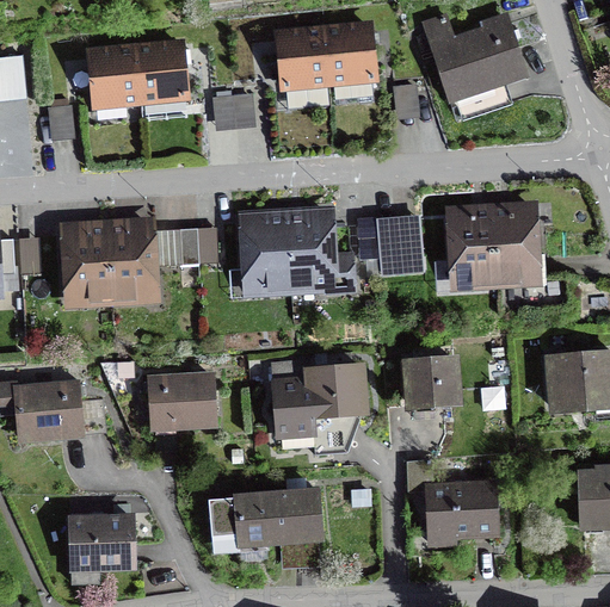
[(507,19),(429,47),(445,95),(524,68),(507,19)]
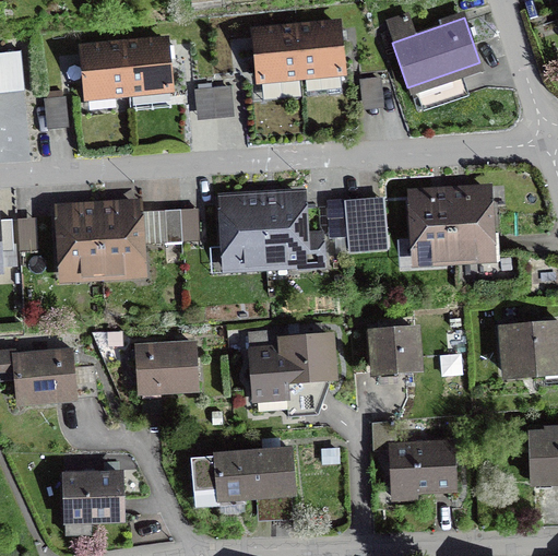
[(337,19),(294,23),(253,26),(254,39),(258,80),(343,72),(339,32),(337,19)]
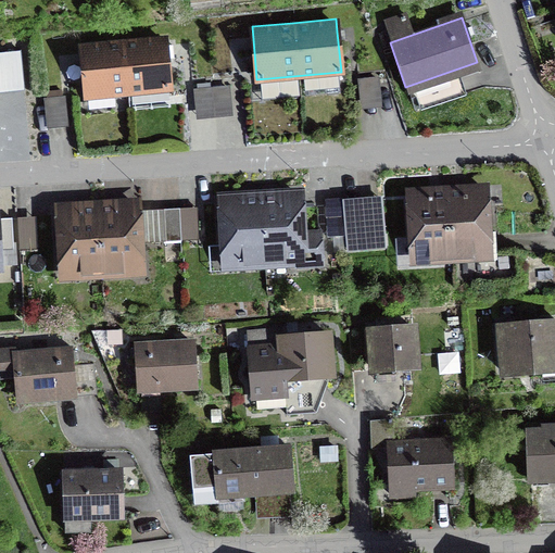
[(86,59),(88,93),(167,86),(164,57),(168,57),(167,50),(166,44),(163,45),(162,36),(122,40),(84,44),(86,59)]
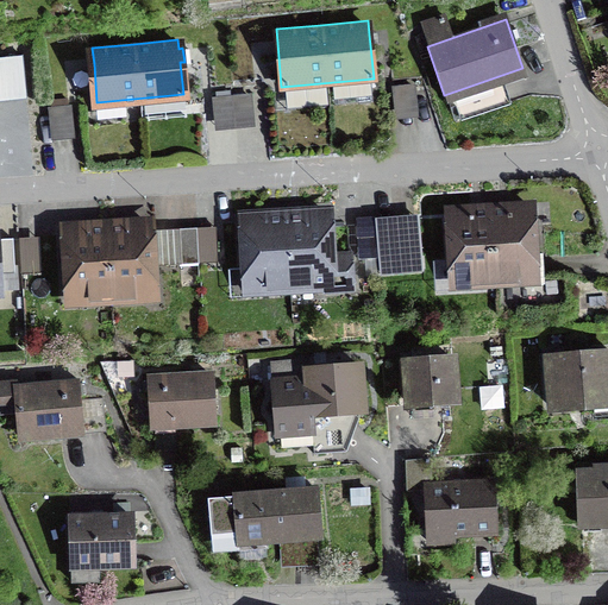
[(0,99),(27,96),(23,52),(0,54),(0,99)]
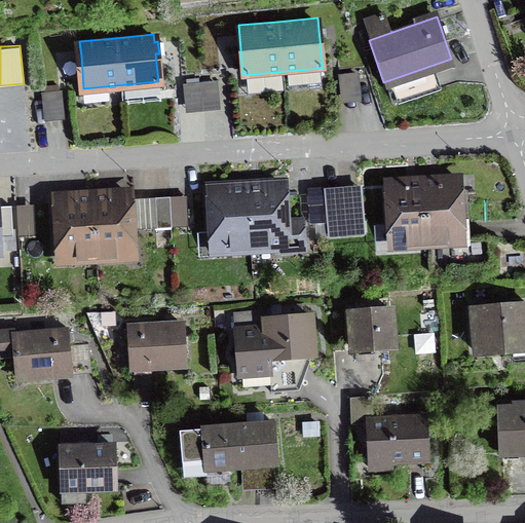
[(359,70),(337,73),(341,102),(362,100),(359,70)]
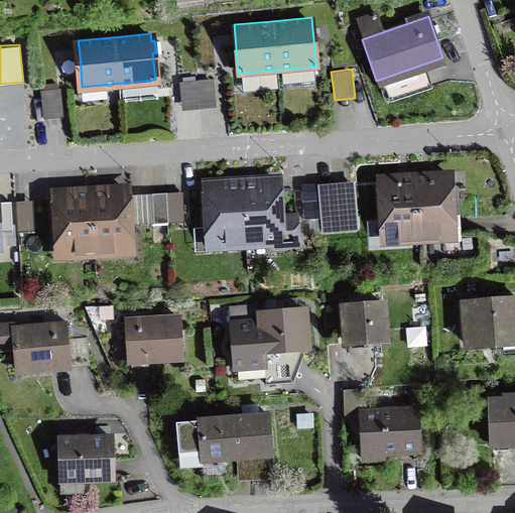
[(182,80),(179,80),(181,109),(197,108),(195,79),(195,75),(182,76),(182,80)]
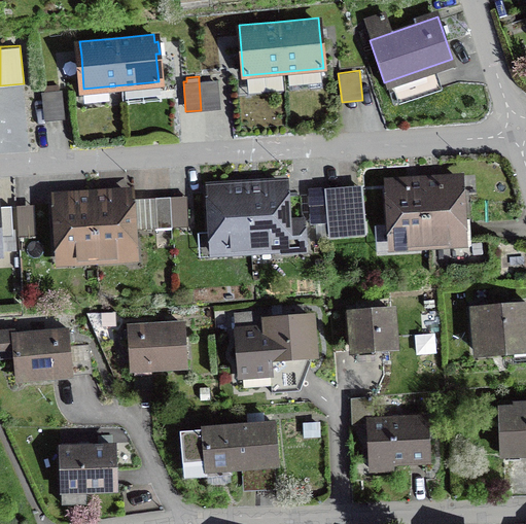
[(218,78),(199,80),(201,110),(220,108),(218,78)]
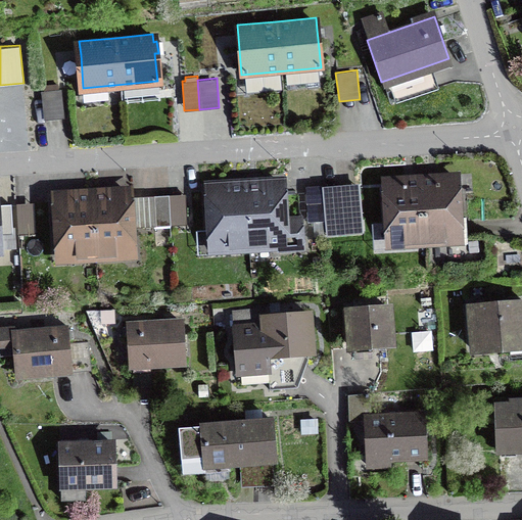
[(58,82),(41,83),(44,120),(66,117),(63,87),(58,88),(58,82)]
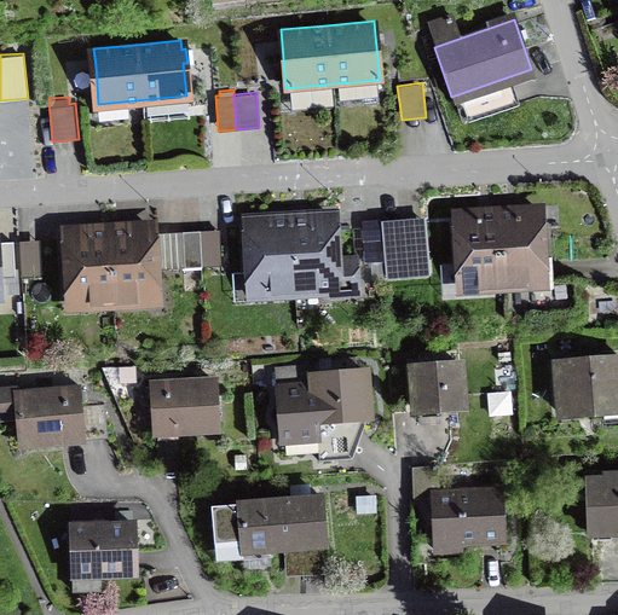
[(510,209),(498,210),(489,210),(454,213),(457,285),(531,280),(531,288),(553,286),(550,255),(543,255),(541,208),(510,209)]
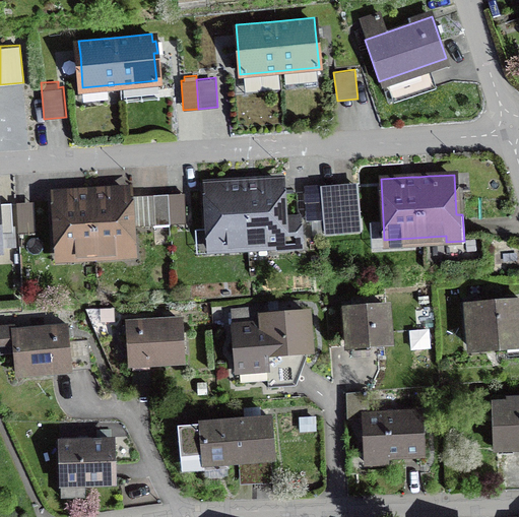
[(299,212),(279,213),(278,181),(252,182),(244,182),(235,182),(207,183),(209,243),(277,241),(277,243),(300,243),(299,212)]
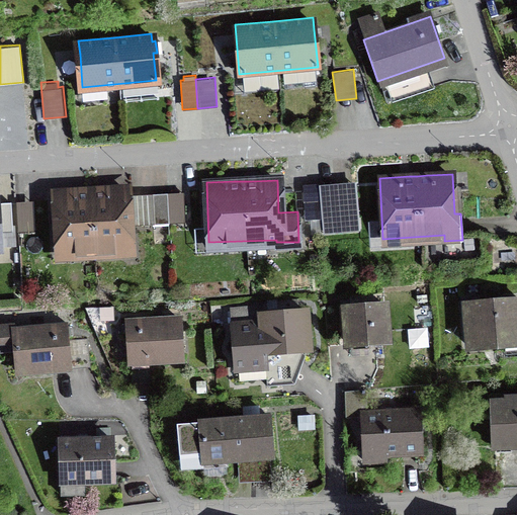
[(319,182),(303,183),(305,219),(357,216),(355,185),(319,187),(319,182)]
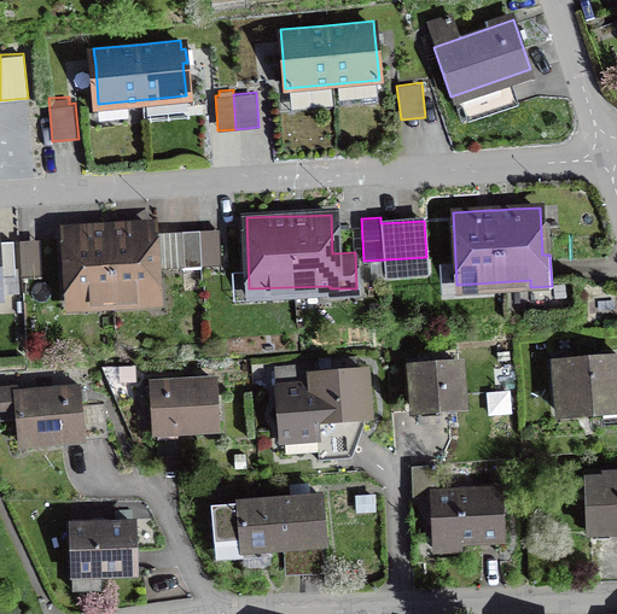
[(67,231),(70,302),(156,297),(152,226),(120,228),(99,229),(67,231)]
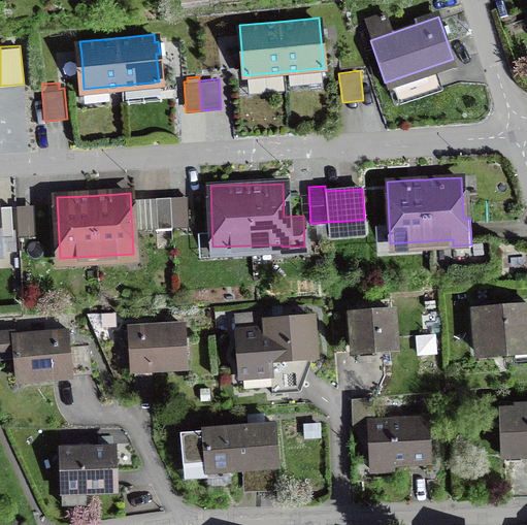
[(155,229),(189,226),(187,195),(153,198),(155,229)]
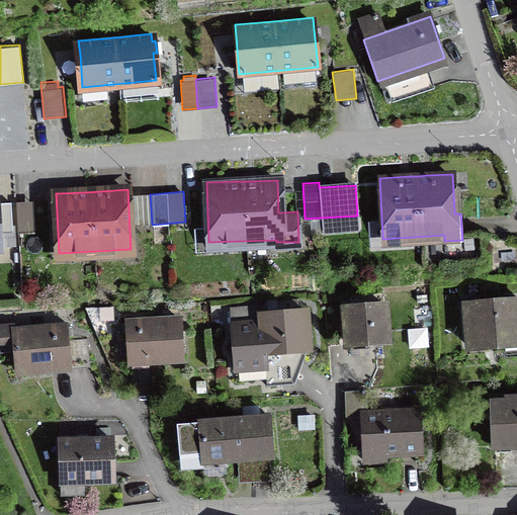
[(0,230),(12,230),(11,200),(0,200),(0,230)]
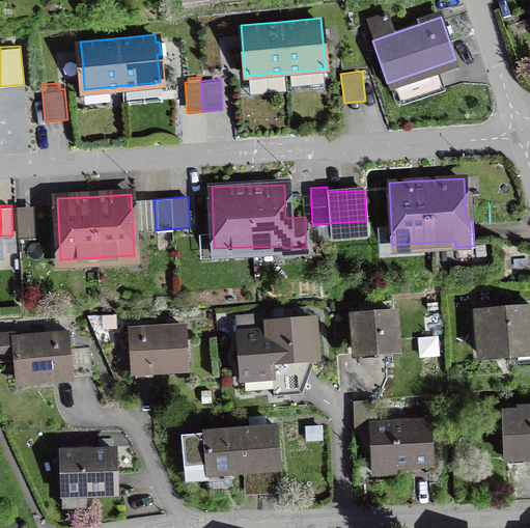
[(33,205),(16,205),(17,237),(34,235),(33,205)]
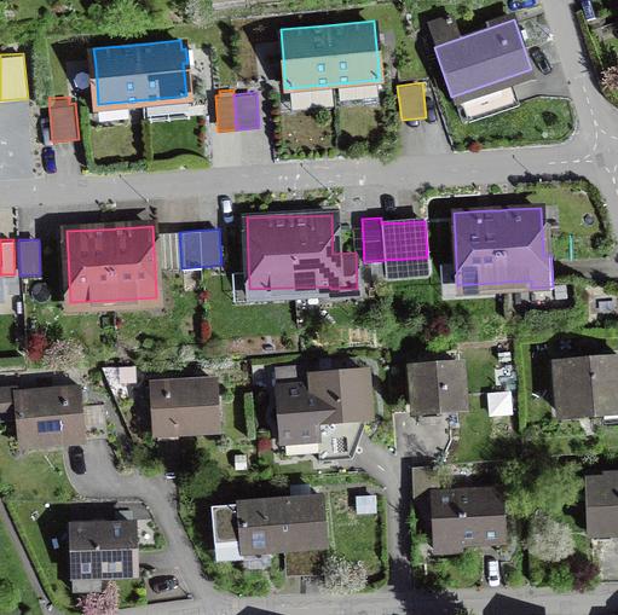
[(617,353),(550,359),(555,421),(617,416),(617,353)]
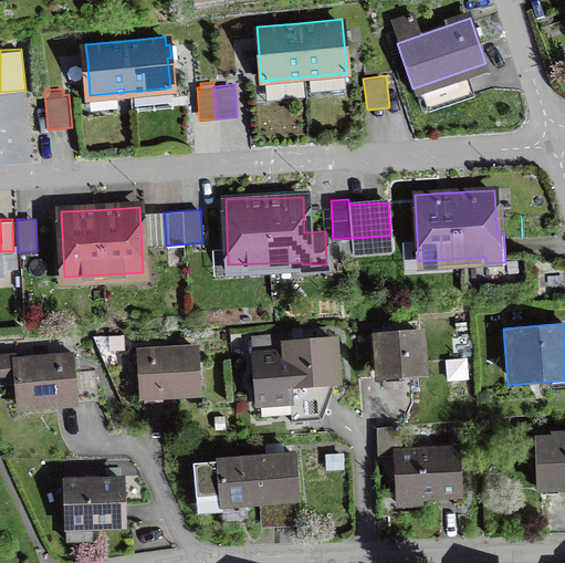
[(406,379),(430,377),(426,329),(372,333),(375,382),(383,382),(383,387),(407,385),(406,379)]
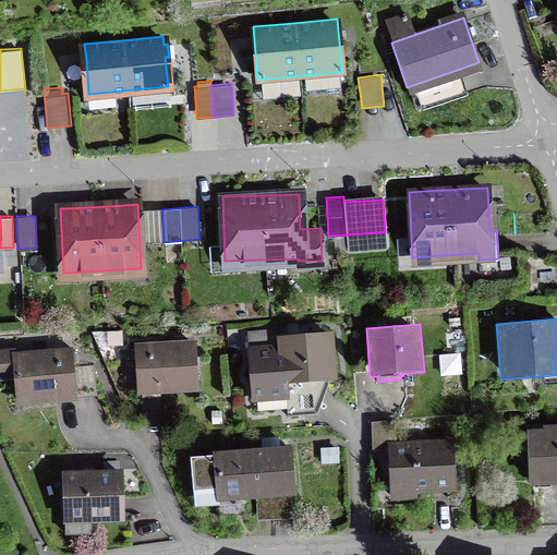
[(287,415),(316,413),(328,381),(338,381),(334,332),(278,335),(277,327),(246,329),(251,402),(256,401),(257,409),(287,408),(287,415)]
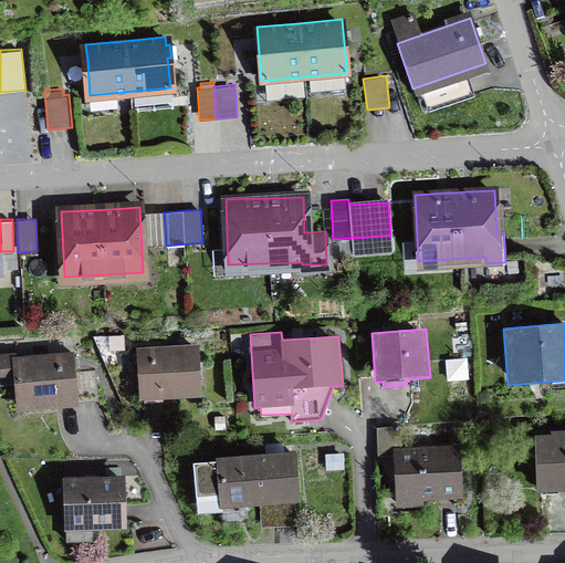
[(199,343),(135,346),(138,400),(143,400),(144,405),(146,405),(147,409),(164,408),(163,399),(201,397),(201,383),(203,383),(202,362),(200,362),(199,343)]
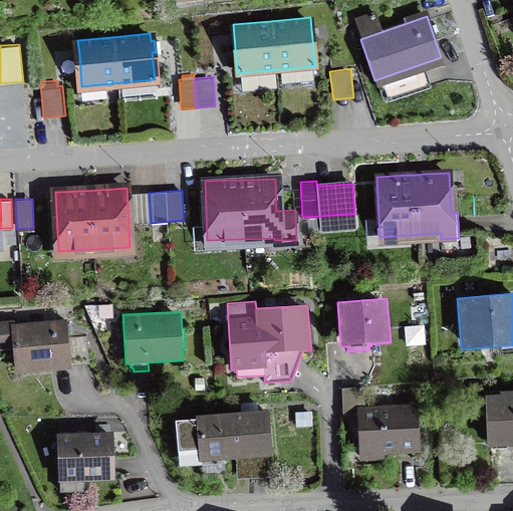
[(0,340),(11,340),(14,373),(55,370),(55,374),(69,373),(69,368),(71,368),(70,363),(88,362),(85,333),(68,334),(67,318),(14,322),(14,318),(0,319),(0,340)]
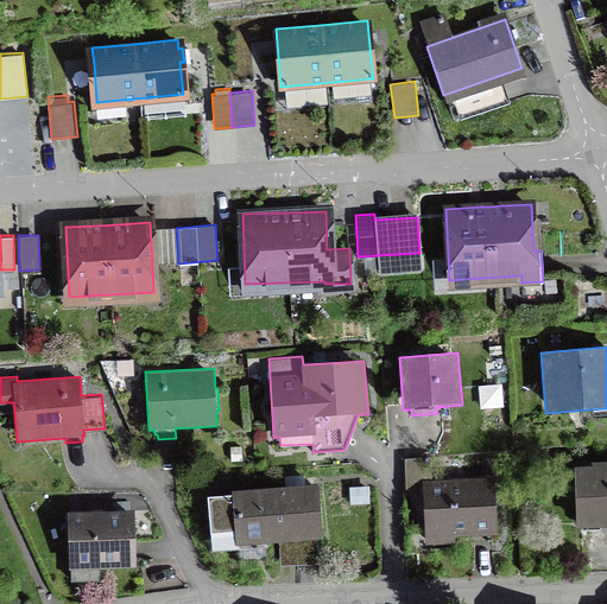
[(240,444),(231,445),(231,458),(241,458),(240,444)]
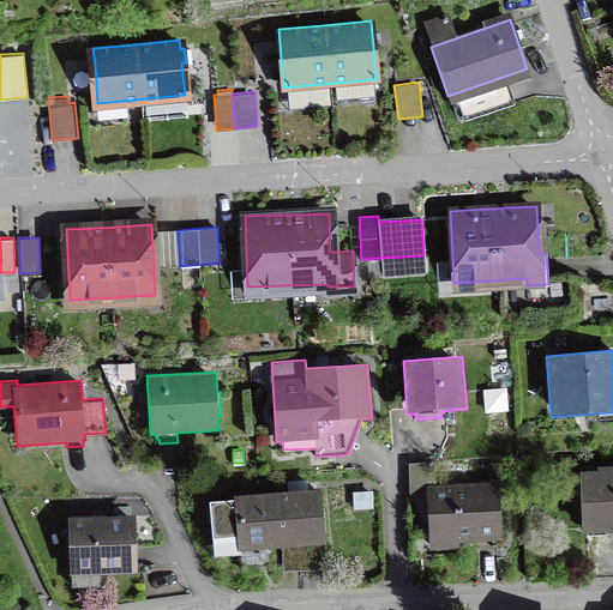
[(434,460),(408,461),(409,494),(426,494),(427,550),(460,549),(460,542),(502,541),(500,481),(436,483),(434,460)]
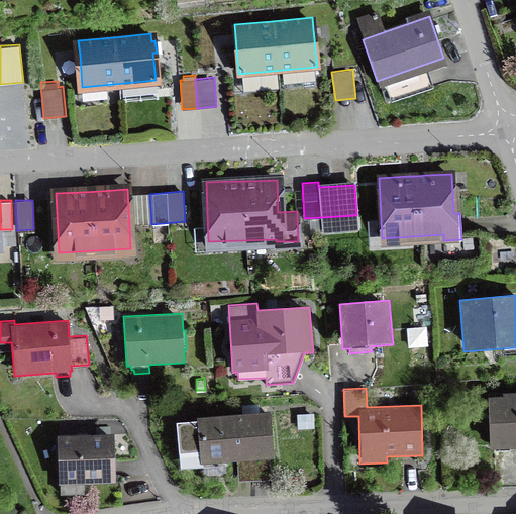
[(515,393),(503,394),(503,398),(488,398),(490,450),(515,449),(515,393)]
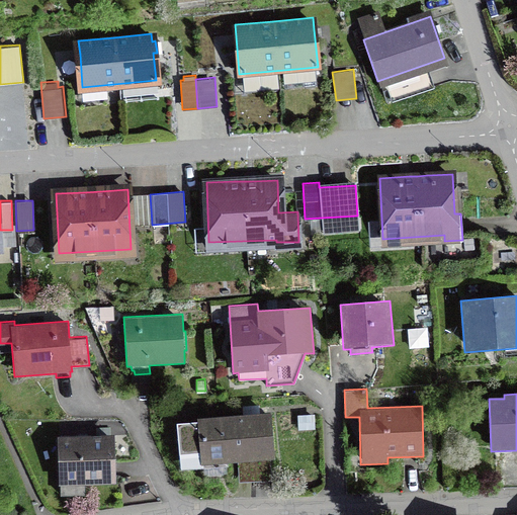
[(272,461),(270,414),(260,414),(259,404),(242,405),(242,416),(196,418),(196,423),(176,423),(178,469),(203,468),(203,475),(228,474),(227,464),(238,463),(239,482),(274,480),(274,461),(272,461)]
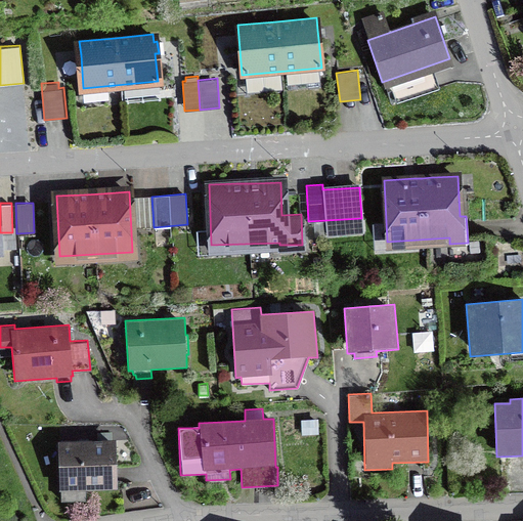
[(118,490),(116,439),(57,441),(58,491),(60,491),(61,503),(86,502),(86,491),(118,490)]
